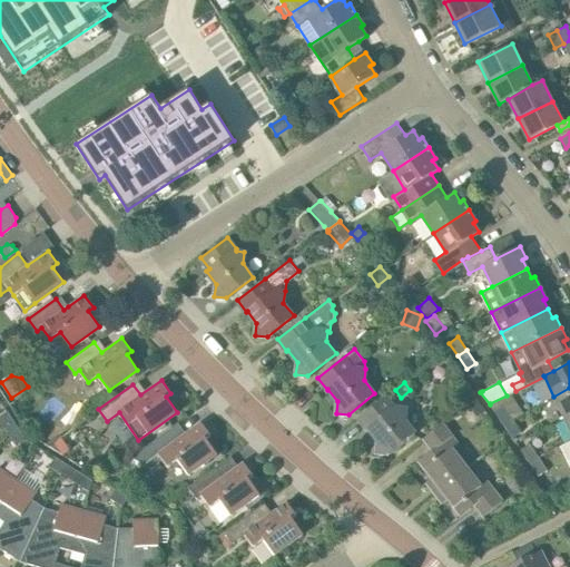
[(564,417),(569,413),(569,388),(553,397),(564,417)]
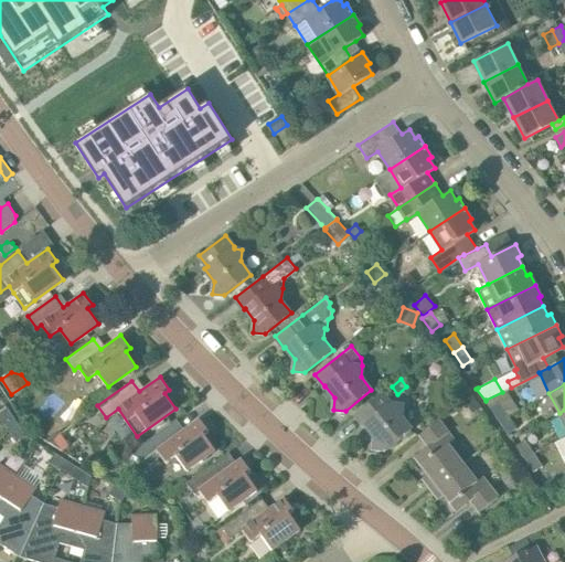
[(373,448),(385,449),(412,428),(401,415),(403,404),(391,402),(383,392),(355,413),(364,425),(365,424),(374,436),(373,448)]
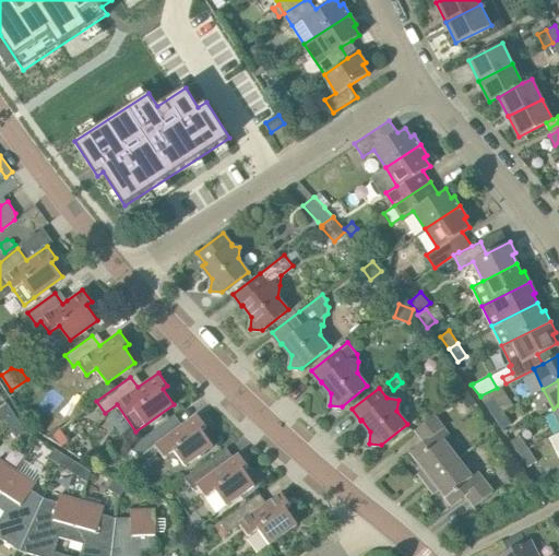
[(476,401),(467,389),(459,395),(466,407),(476,401)]
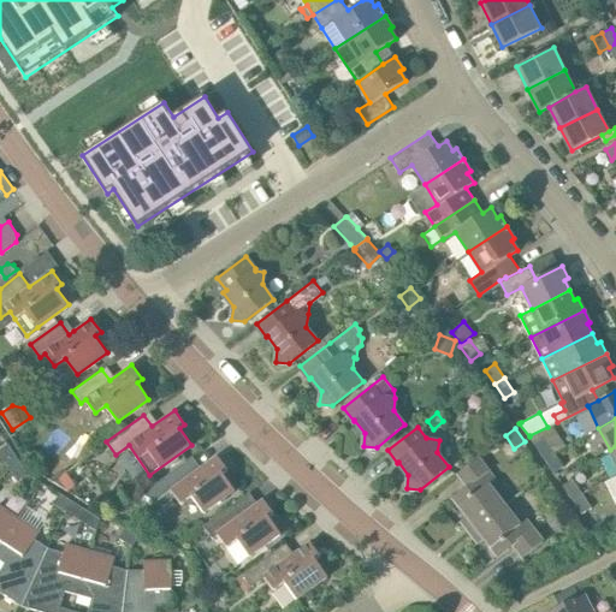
[(544,457),(554,450),(544,437),(534,444),(544,457)]
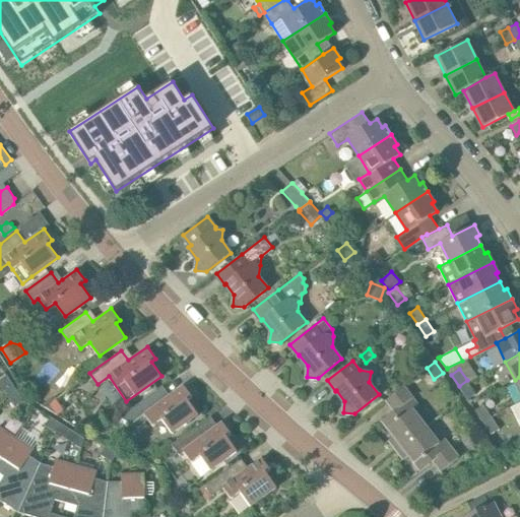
[(0,381),(8,394),(17,389),(7,374),(0,378),(0,381)]
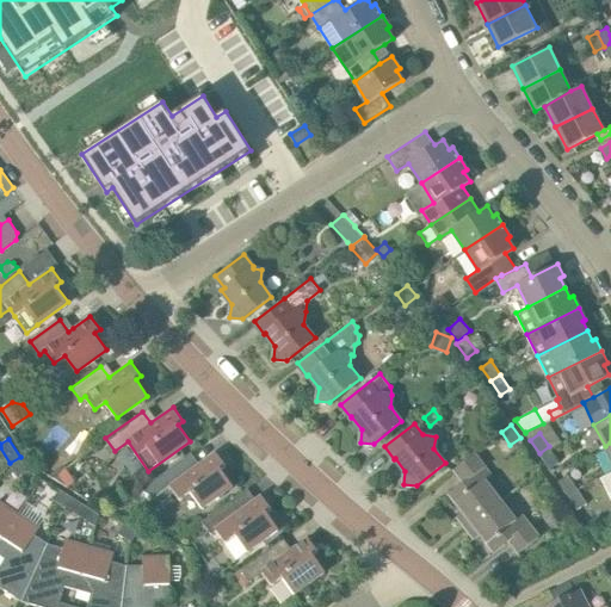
[(549,468),(559,460),(549,446),(539,453),(549,468)]
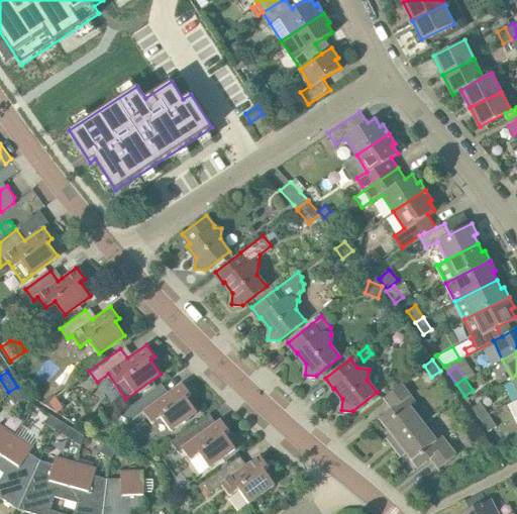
[(171,429),(197,411),(187,397),(191,394),(183,382),(165,396),(157,386),(132,404),(119,413),(136,424),(147,416),(152,422),(162,415),(171,429)]
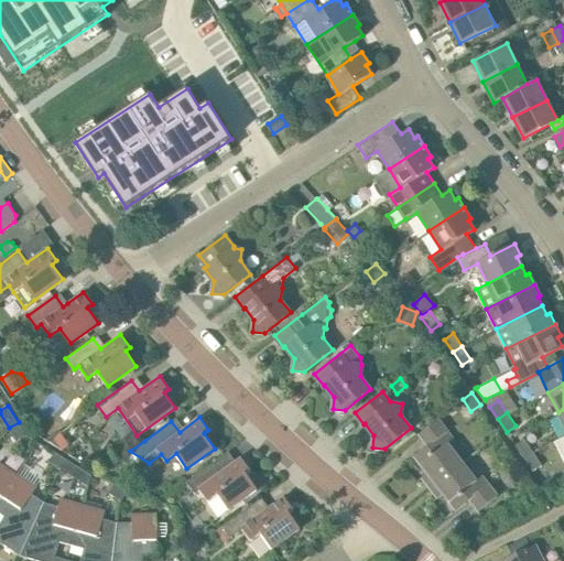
[(430,486),(462,461),(448,444),(455,439),(438,418),(419,433),(427,444),(413,454),(427,472),(421,476),(430,486)]
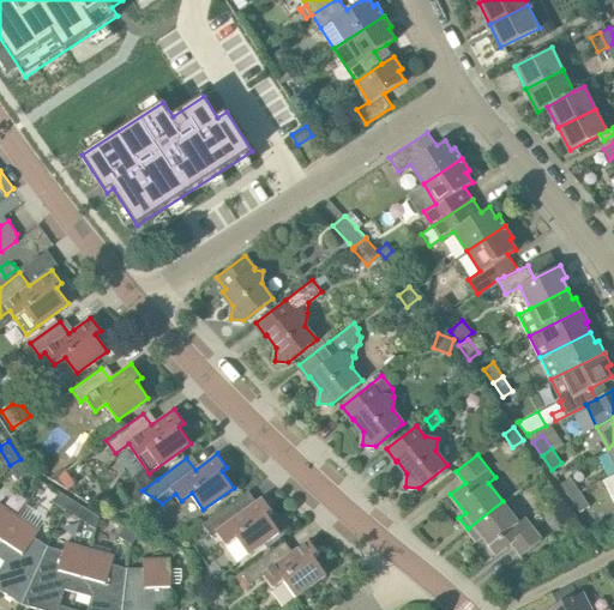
[(18,477),(29,471),(20,459),(10,465),(18,477)]
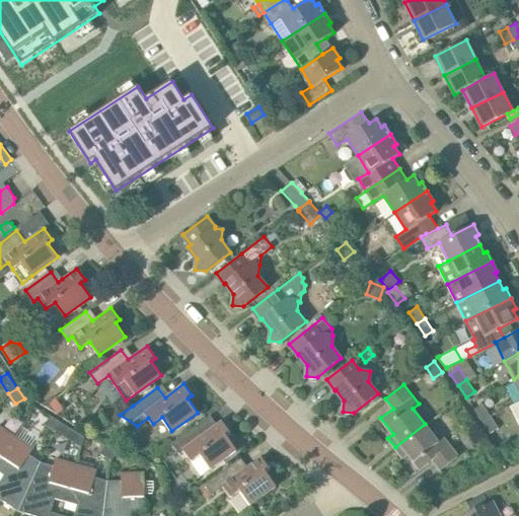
[(57,413),(58,412),(64,408),(56,396),(45,404),(57,413)]
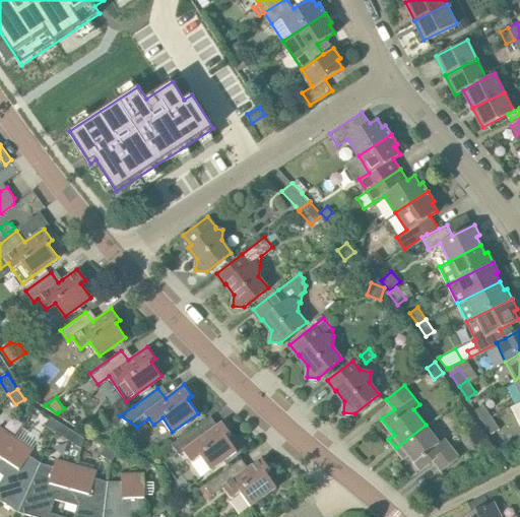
[(483,421),(491,415),(483,403),(474,409),(483,421)]
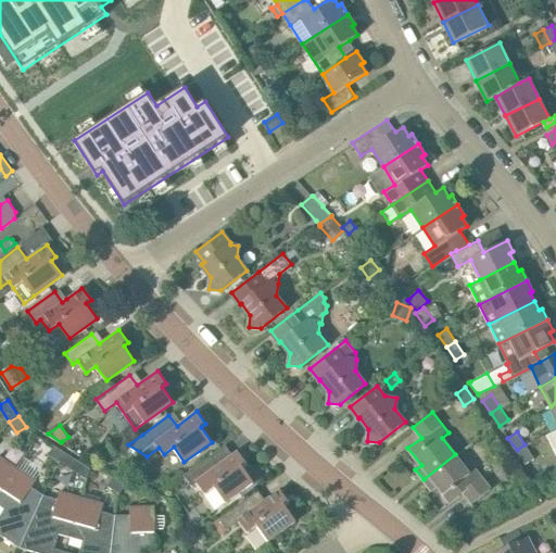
[(59,460),(64,451),(53,443),(48,453),(59,460)]
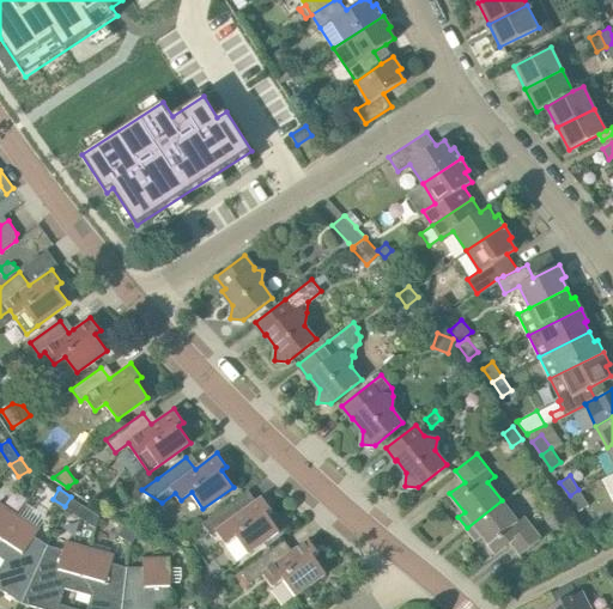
[(578,489),(570,495),(569,495),(578,510),(589,504),(578,489)]
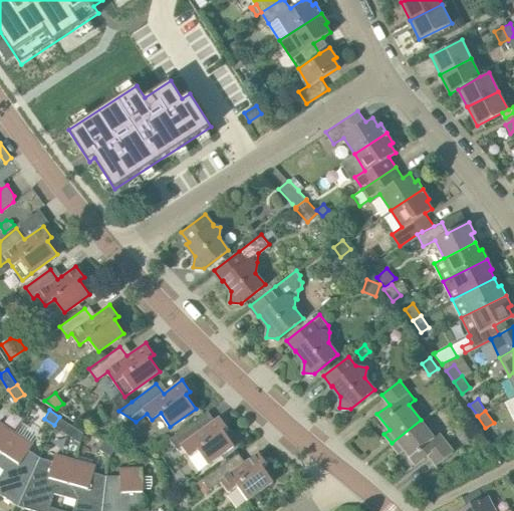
[(64,432),(69,424),(70,423),(59,417),(54,425),(64,432)]
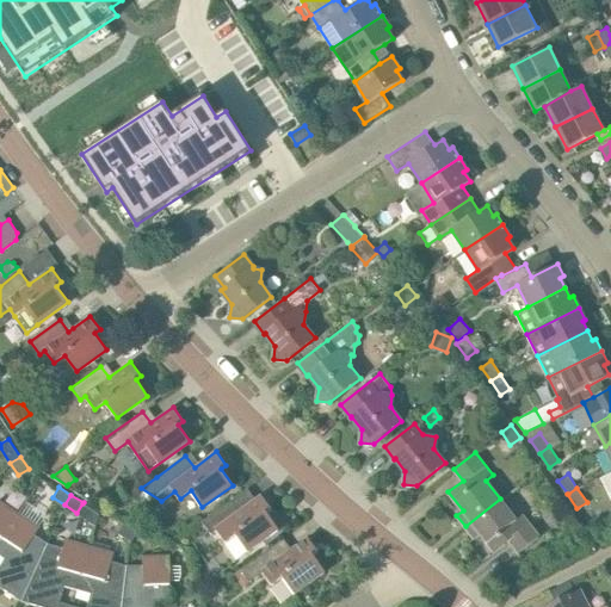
[(248,550),(278,528),(266,512),(271,508),(261,495),(240,511),(232,499),(202,520),(211,532),(216,528),(226,542),(236,534),(248,550)]
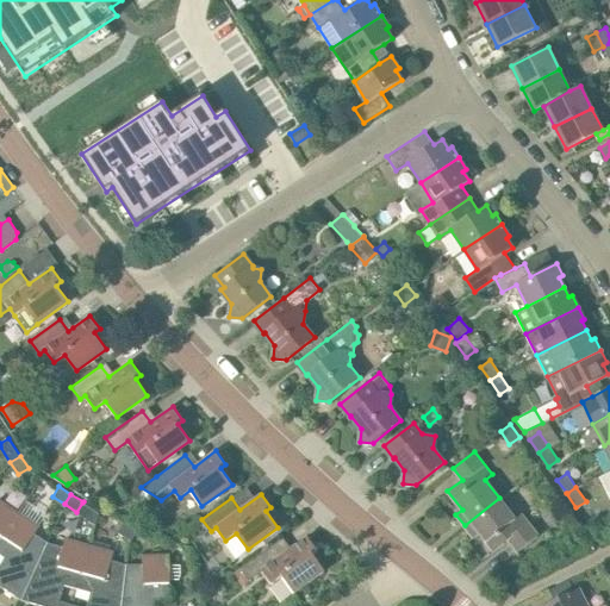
[(517,550),(539,533),(520,511),(514,516),(499,498),(465,525),(473,536),(479,531),(492,550),(508,538),(517,550)]
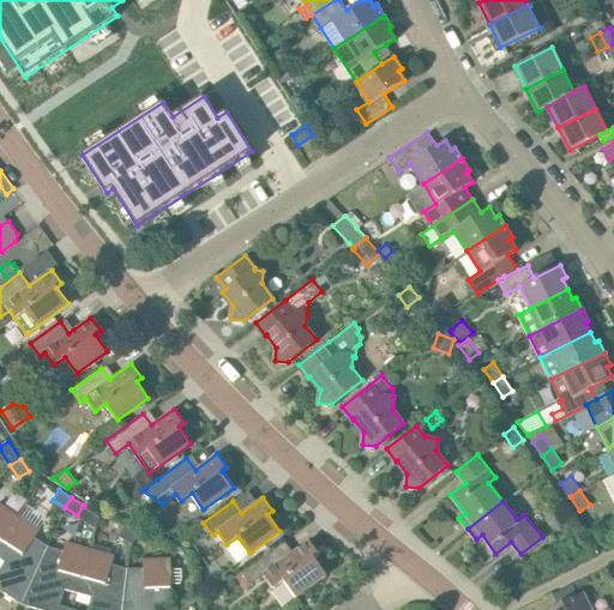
[(0,542),(18,515),(0,502),(0,542)]
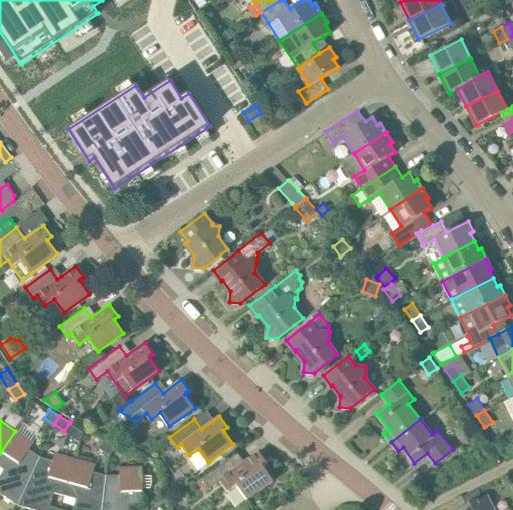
[(75,426),(70,434),(80,441),(82,430),(75,426)]
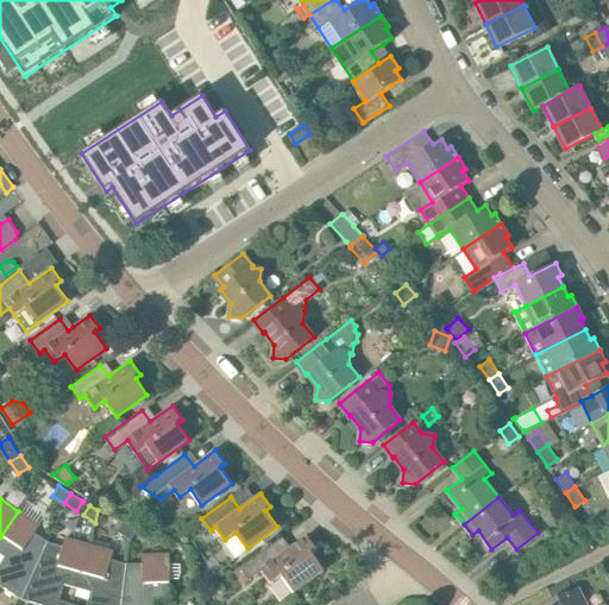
[(0,583),(22,598),(48,540),(35,531),(39,524),(18,511),(0,537),(0,552),(5,555),(0,562),(0,583)]
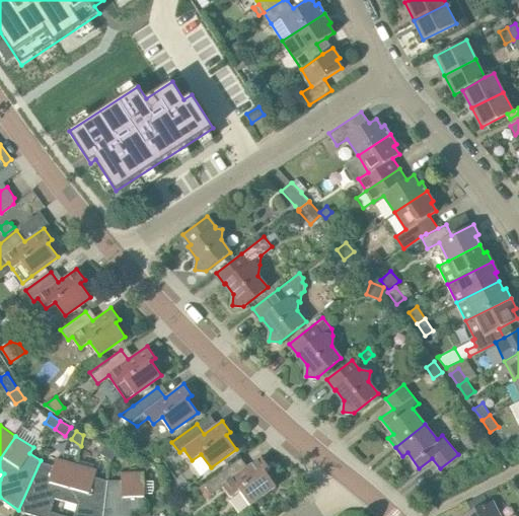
[(110,459),(117,450),(105,443),(100,452),(110,459)]
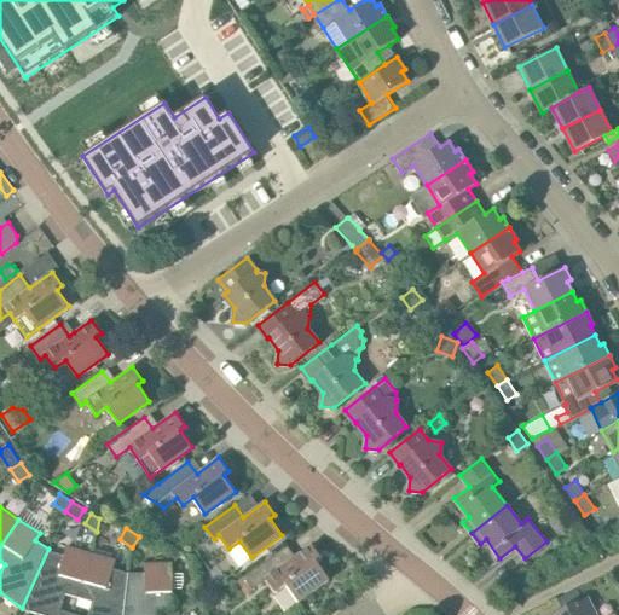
[(287,584),(298,601),(329,578),(317,562),(322,558),(312,544),(290,560),(282,547),(237,580),(247,592),(266,579),(275,592),(287,584)]
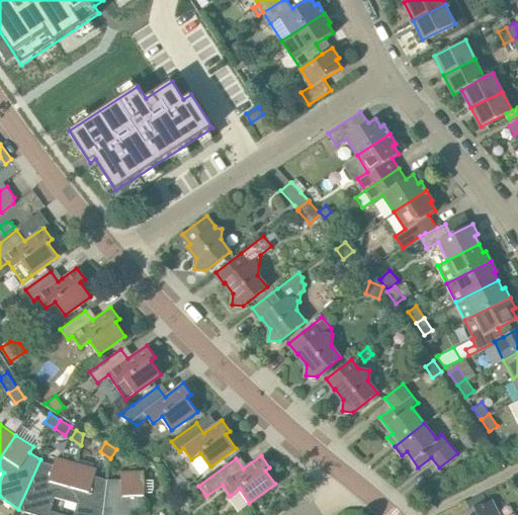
[(66,499),(76,462),(56,456),(54,463),(40,459),(18,509),(40,514),(49,514),(55,496),(66,499)]
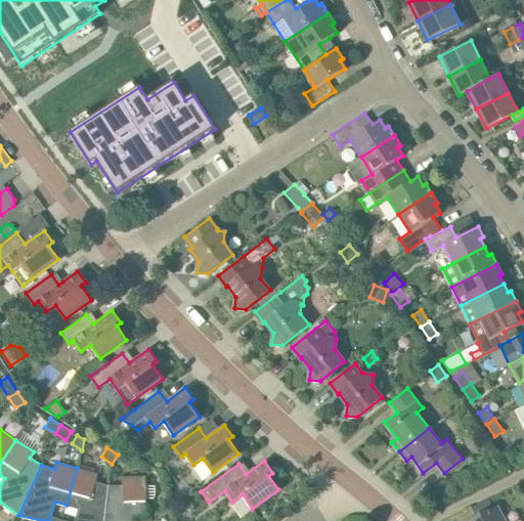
[(103,520),(108,484),(95,480),(97,474),(77,468),(67,505),(78,508),(74,520),(103,520)]
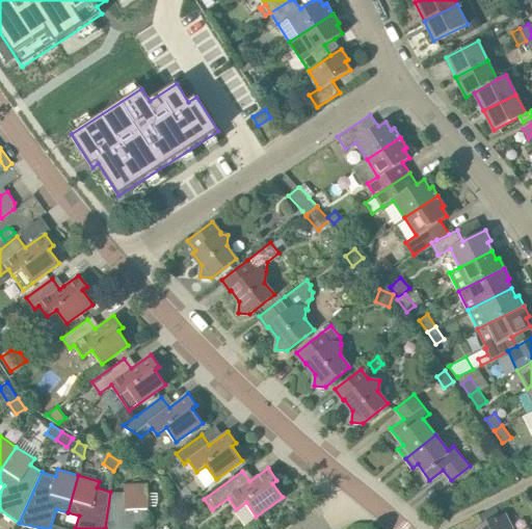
[(110,492),(105,528),(135,528),(135,523),(148,522),(148,511),(149,511),(149,505),(156,505),(158,500),(157,493),(148,493),(148,482),(124,483),(124,491),(110,492)]
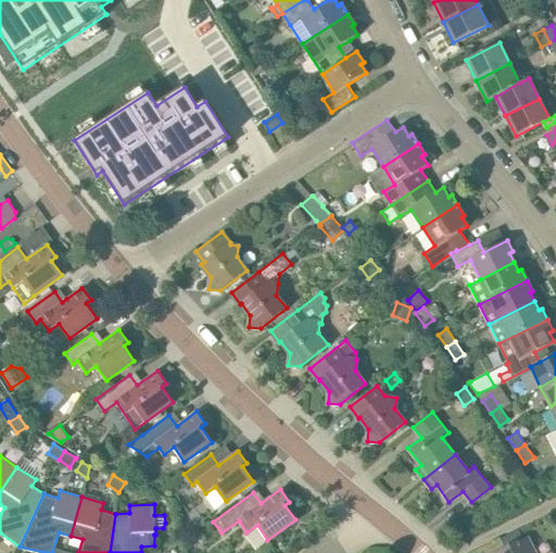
[(553,552),(552,550),(544,552),(536,552),(528,536),(492,552),(553,552)]
